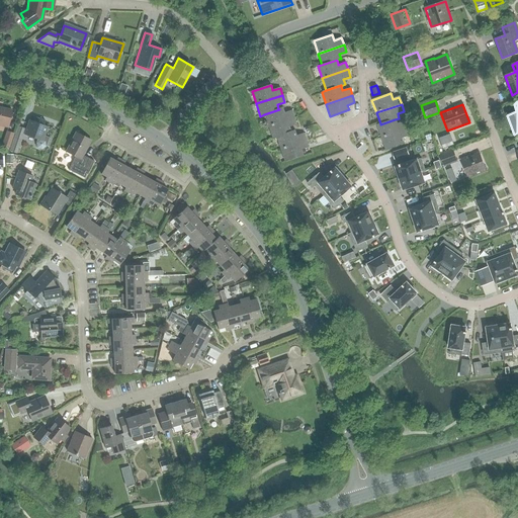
[(0,125),(7,127),(11,110),(1,107),(1,109),(0,108),(0,125)]
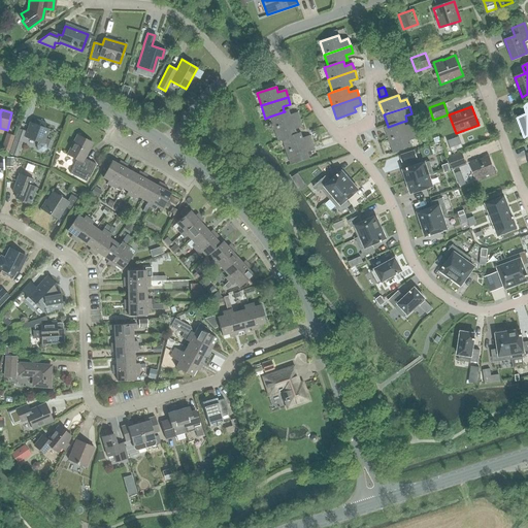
[(273,129),(300,120),(298,112),(291,116),(289,109),(284,111),(285,111),(269,117),(273,129)]
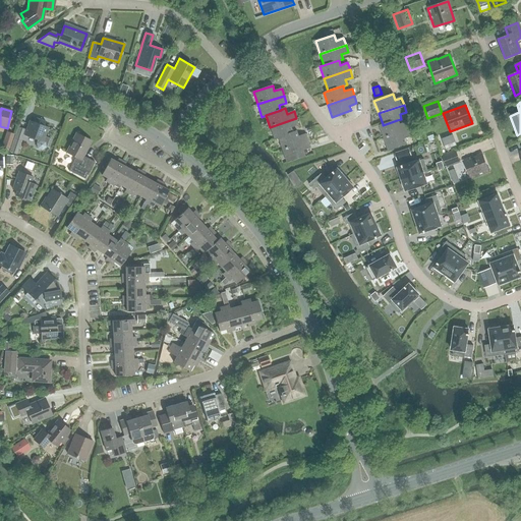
[(27,136),(37,139),(36,143),(37,149),(42,151),(46,147),(49,138),(44,136),(48,127),(44,125),(45,122),(42,120),(41,118),(38,119),(34,118),(33,121),(29,120),(24,131),(29,132),(27,136)]
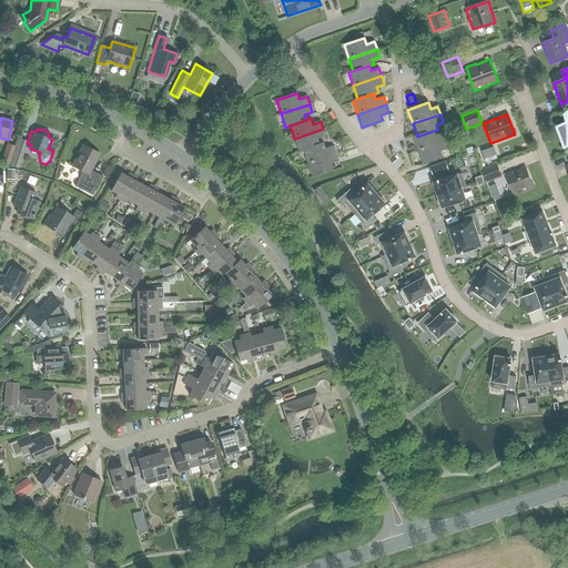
[(325,137),(323,129),(294,139),(298,152),(304,150),(320,145),(320,144),(317,140),(325,137)]
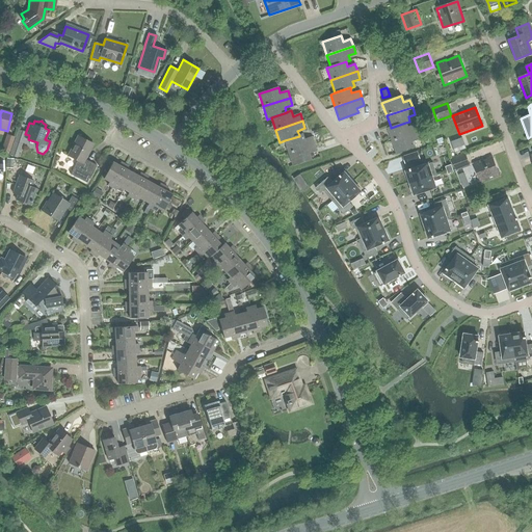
[(391,141),(418,132),(415,125),(407,128),(405,123),(391,128),(391,127),(387,128),(391,141)]
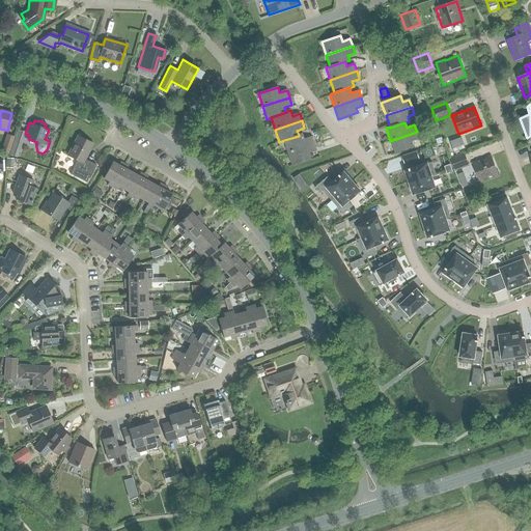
[(18,130),(14,141),(9,155),(17,157),(25,132),(18,130)]
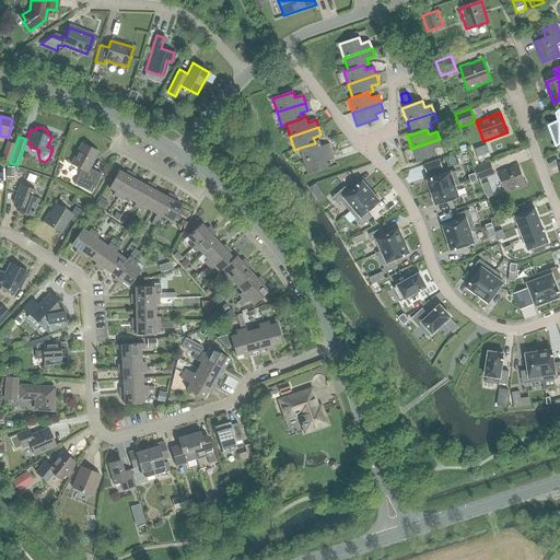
[(442,147),(440,139),(411,149),(416,162),(436,155),(434,149),(442,147)]
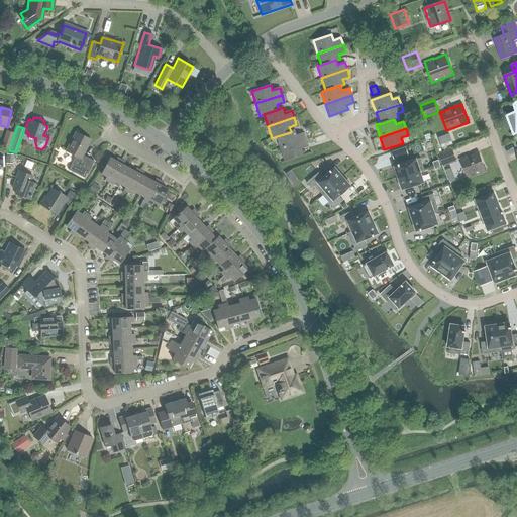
[(8,147),(13,133),(6,130),(2,144),(8,147)]
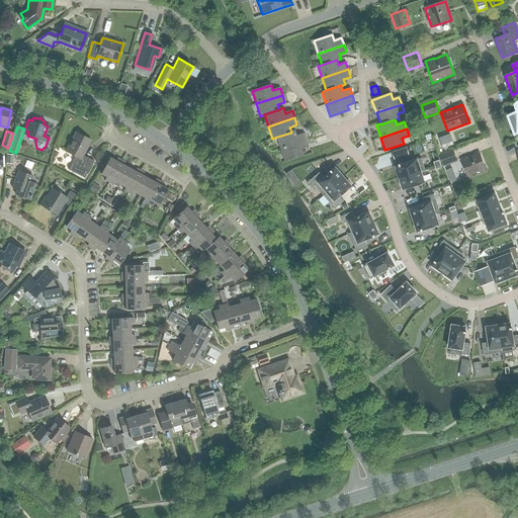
[(295,131),(291,132),(291,133),(277,137),(280,149),(307,141),(305,134),(296,136),(295,131)]
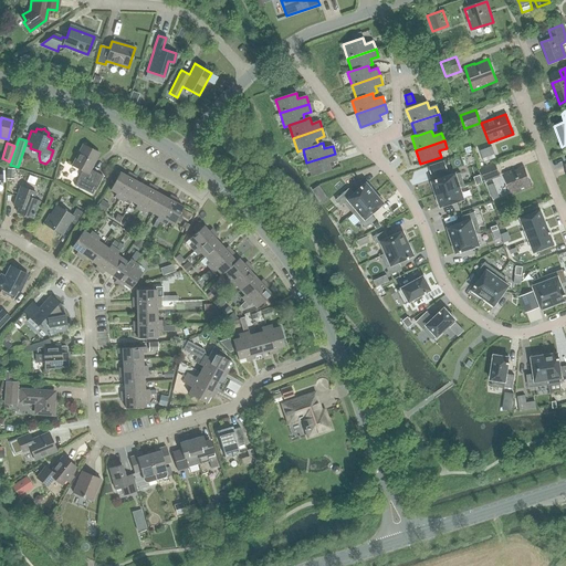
[(82,171),(77,178),(74,185),(92,195),(94,190),(95,190),(103,176),(90,169),(98,153),(83,145),(72,166),(82,171)]
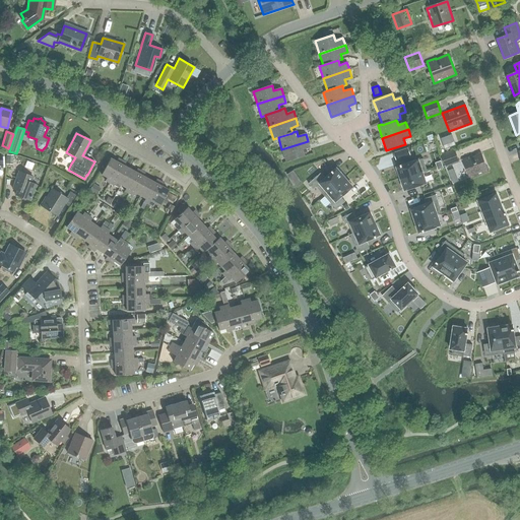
[(308,141),(281,149),(286,161),(305,155),(303,150),(310,148),(308,141)]
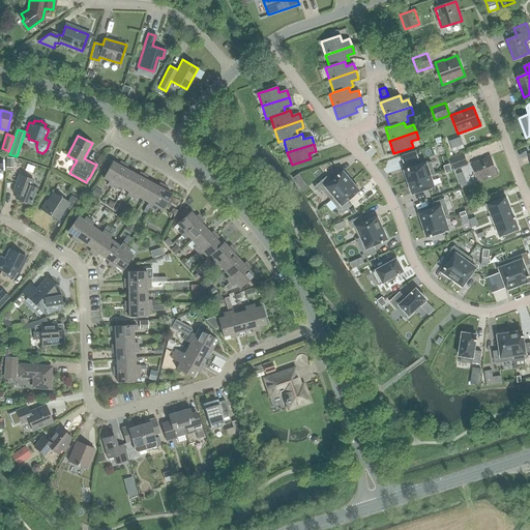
[(448,157),(452,170),(467,165),(463,151),(448,157)]
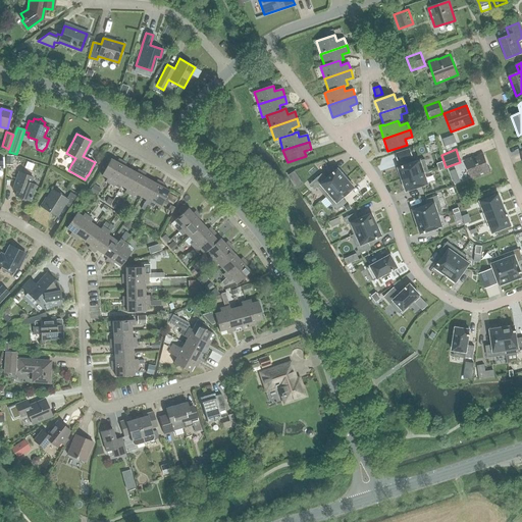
[(471,179),(489,172),(482,154),(464,161),(471,179)]
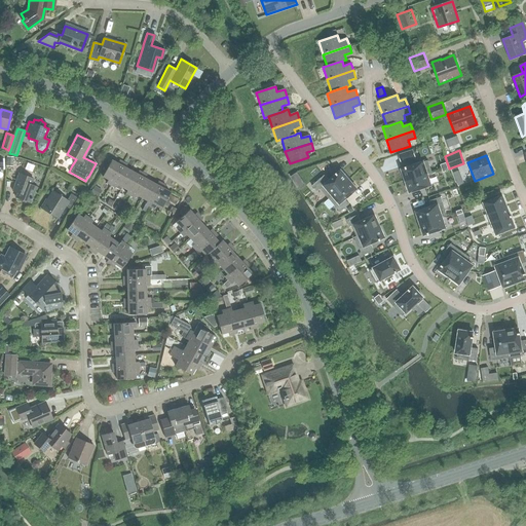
[(110,185),(122,162),(118,160),(117,163),(111,160),(102,176),(107,180),(106,183),(110,185)]
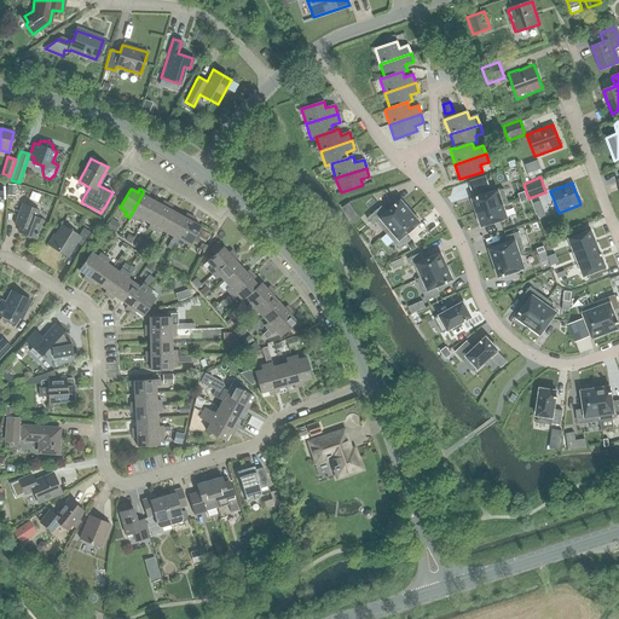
[(472,200),(476,213),(502,204),(508,202),(503,189),(472,200)]
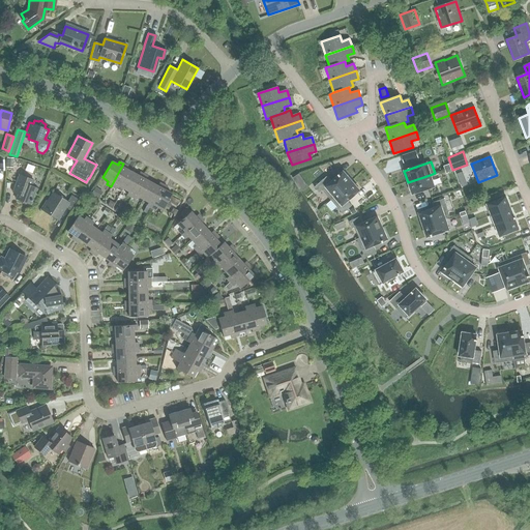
[(117,185),(122,188),(131,172),(125,169),(127,166),(123,164),(111,186),(115,188),(117,185)]
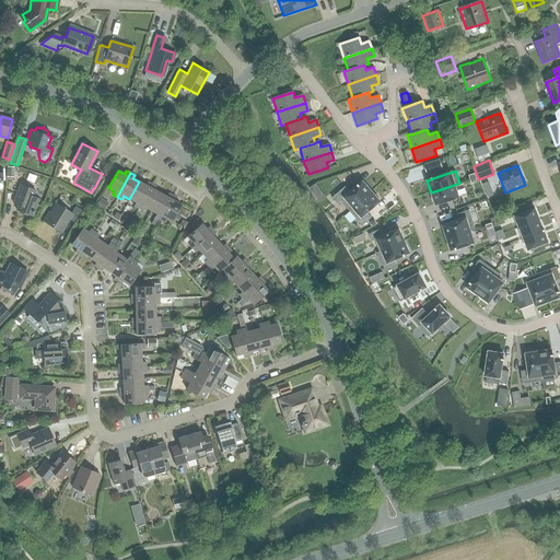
[(138,208),(151,184),(147,182),(146,185),(139,182),(129,199),(136,202),(133,206),(138,208)]
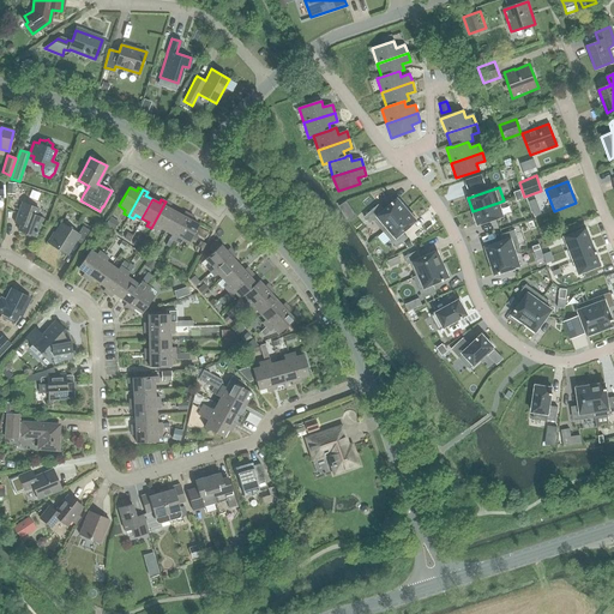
[(383,232),(407,210),(398,199),(384,211),(378,204),(363,217),(369,223),(373,221),(383,232)]
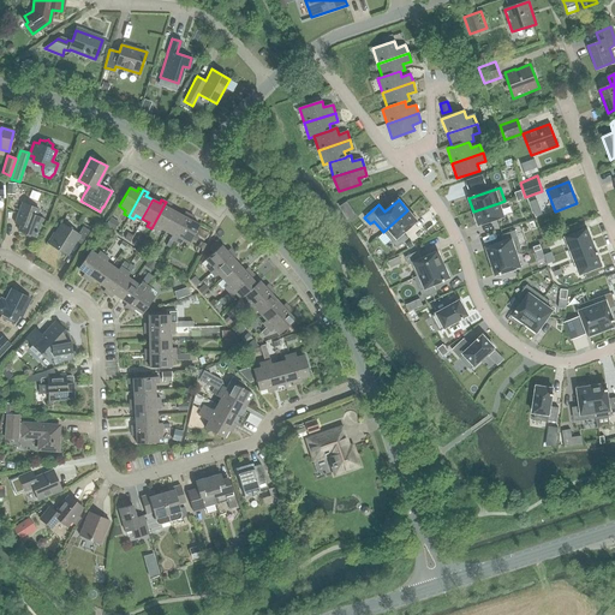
[(159,228),(165,231),(175,212),(168,208),(171,204),(166,202),(151,228),(156,232),(159,228)]
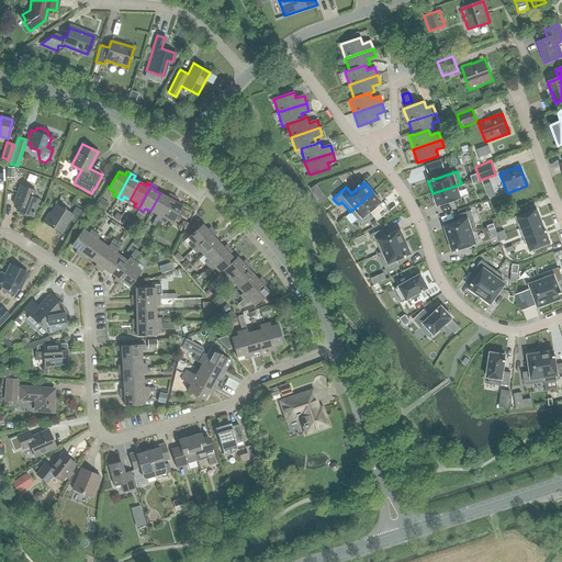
[(15,211),(23,213),(23,215),(26,216),(27,215),(32,216),(37,200),(33,198),(35,192),(19,186),(12,203),(18,205),(15,211)]
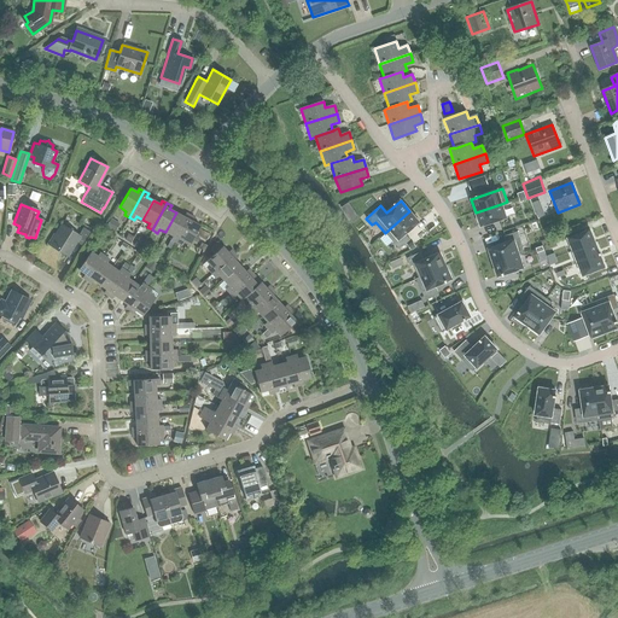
[(501,204),(476,213),(481,226),(506,217),(501,204)]
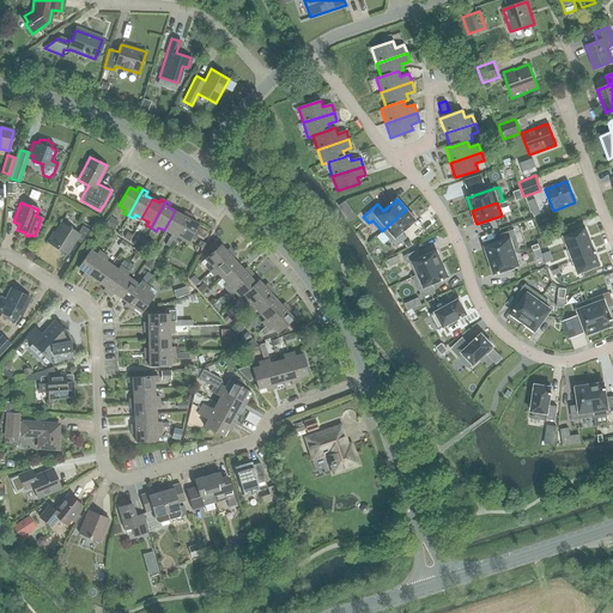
[(416,220),(406,210),(382,231),(396,248),(407,238),(401,232),(416,220)]
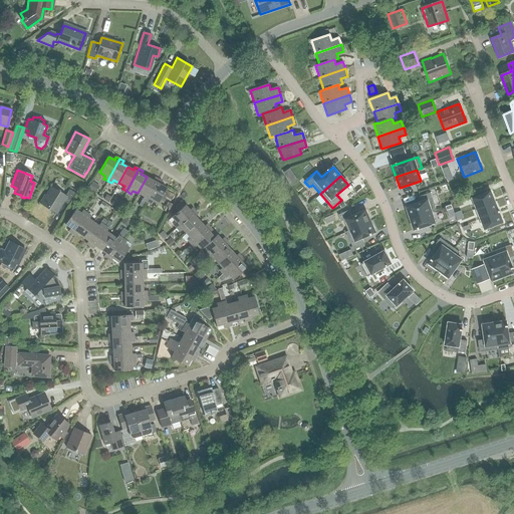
[(146,202),(158,180),(154,177),(153,181),(147,177),(138,193),(144,196),(142,199),(146,202)]
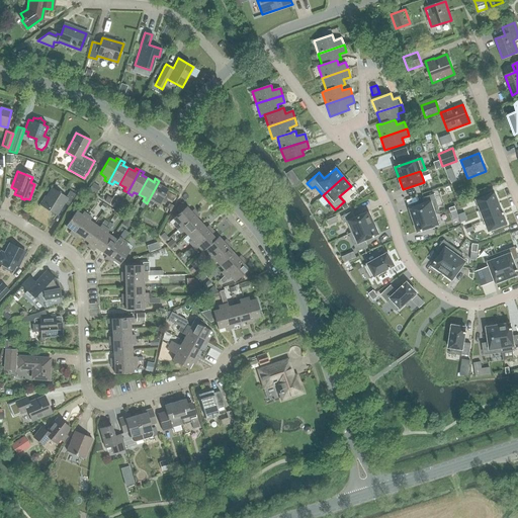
[(163,183),(159,181),(147,203),(151,205),(153,202),(159,205),(167,189),(161,186),(163,183)]
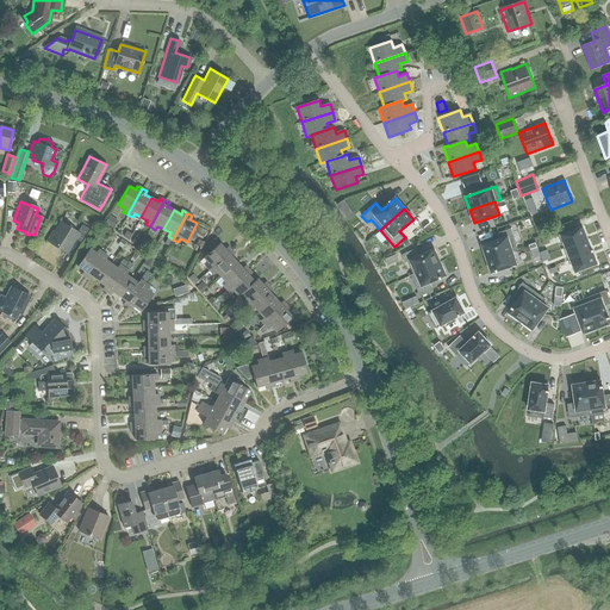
[(118,221),(110,216),(104,224),(112,229),(118,221)]
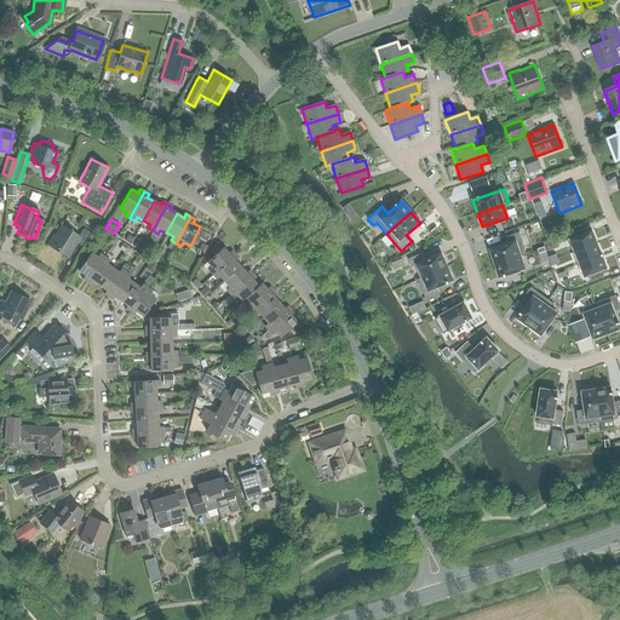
[(82,247),(91,234),(82,229),(78,236),(61,225),(55,235),(53,234),(47,244),(49,245),(47,246),(67,258),(76,244),(82,247)]
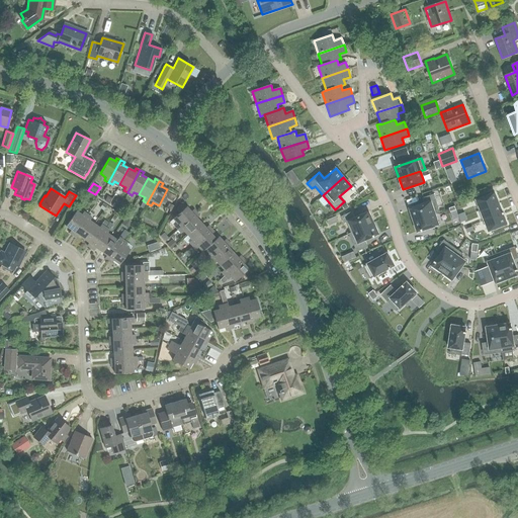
[(495,192),(476,199),(481,210),(499,203),(495,192)]
